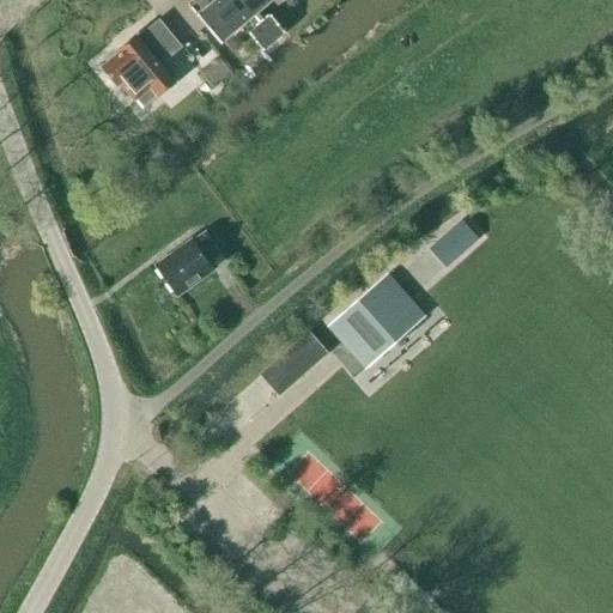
[(194,0),(192,4),(223,41),(271,0),(194,0)]
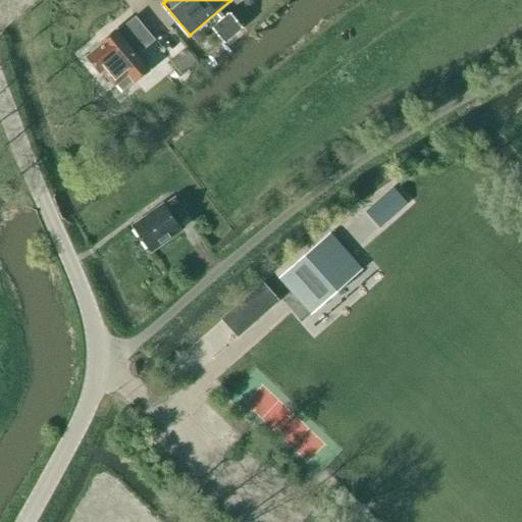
[(210,28),(223,43),(242,28),(229,12),(210,28)]
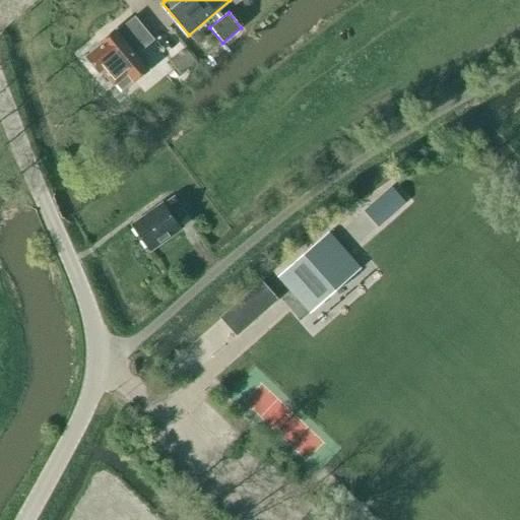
[(168,13),(150,27),(167,48),(184,34),(168,13)]
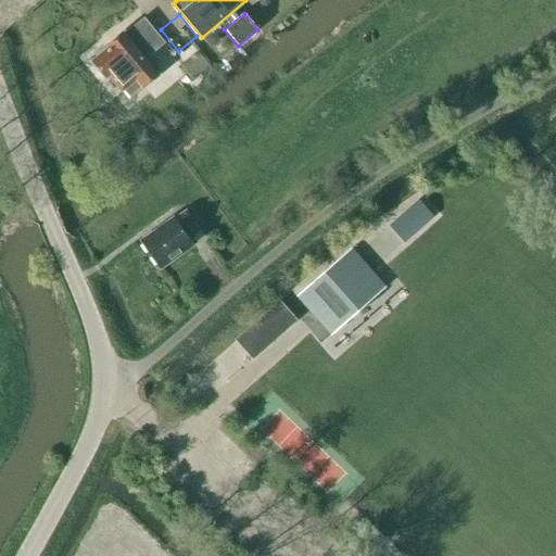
[(93,61),(108,78),(109,77),(122,92),(124,91),(129,98),(142,87),(142,88),(159,75),(155,72),(168,61),(159,49),(165,43),(144,20),(125,35),(124,33),(108,46),(109,48),(93,61)]
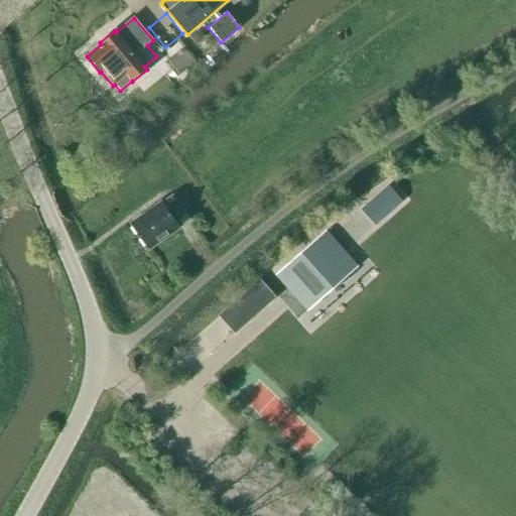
[(375,226),(402,202),(388,185),(360,210),(375,226)]
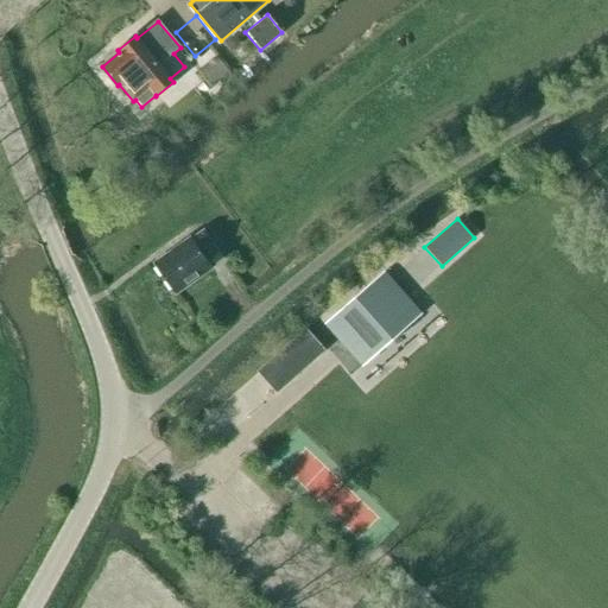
[(154,265),(176,295),(213,268),(210,265),(222,257),(203,230),(191,239),(154,265)]
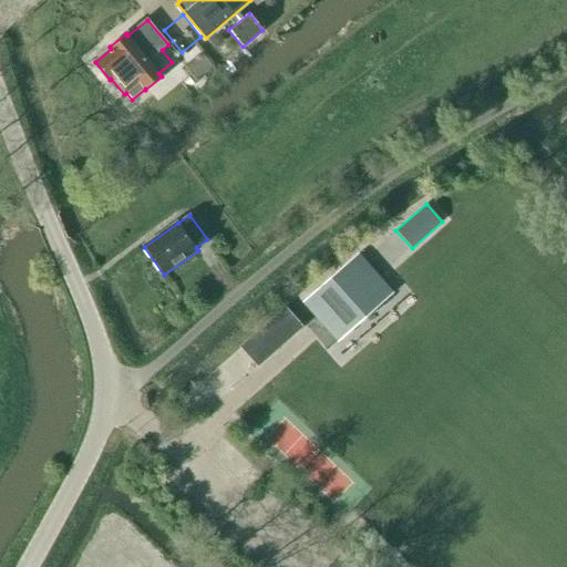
[(392,292),(359,254),(303,302),(338,341),(392,292)]
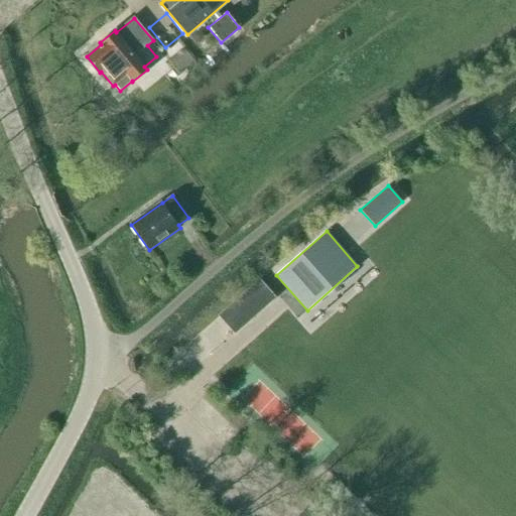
[(234,336),(275,298),(259,280),(218,317),(234,336)]
